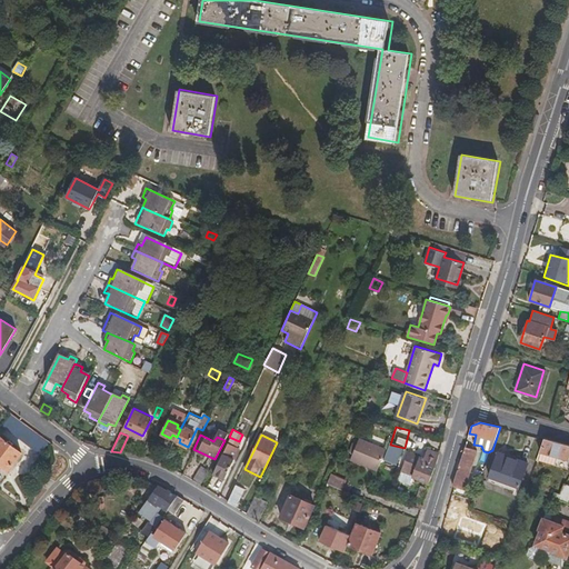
[(223,479),(238,449),(236,448),(239,441),(229,437),(211,473),(223,479)]
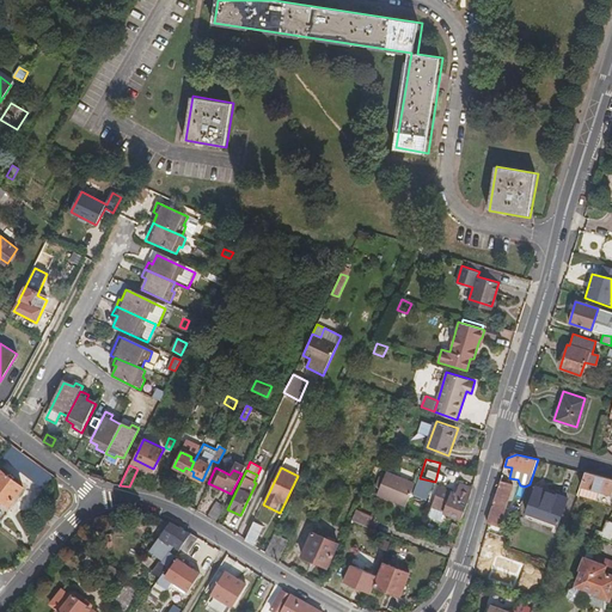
[(611,495),(611,478),(586,471),(576,496),(593,502),(598,491),(611,495)]
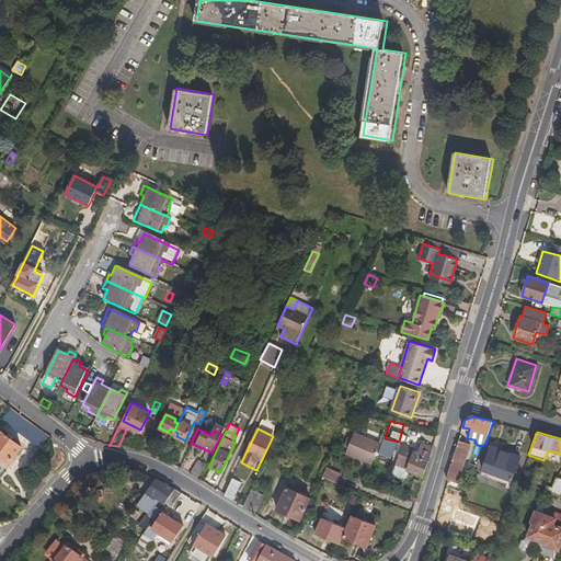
[(0,458),(9,466),(22,448),(2,434),(0,435),(0,458)]
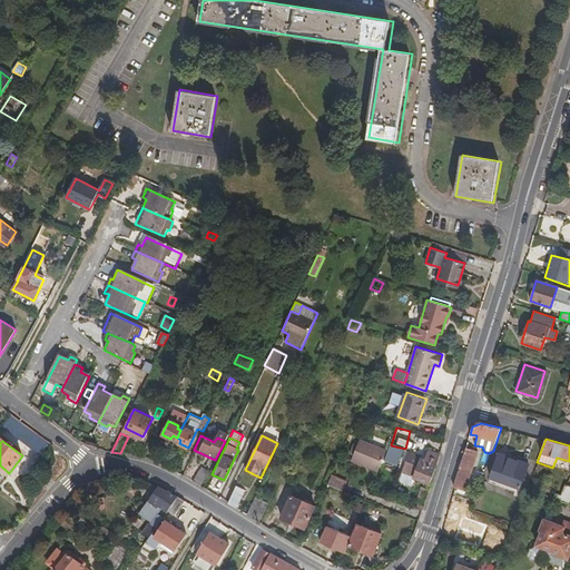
[(350,452),(354,454),(359,444),(353,442),(350,452)]
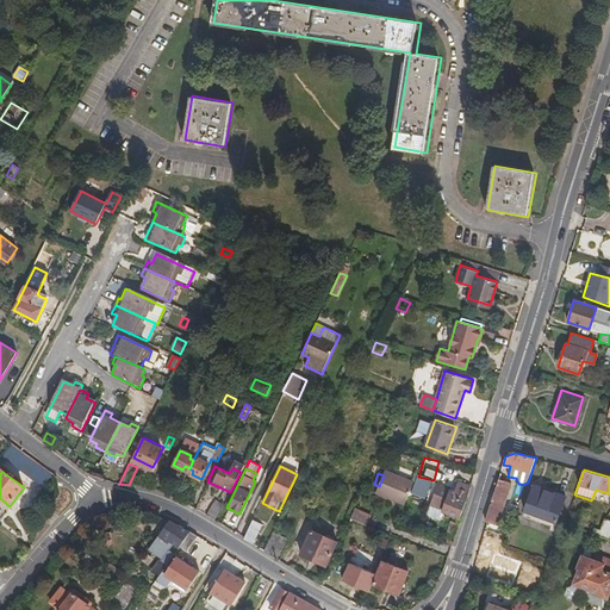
[(404,505),(412,484),(385,473),(384,475),(379,486),(375,498),(390,504),(391,500),(404,505)]
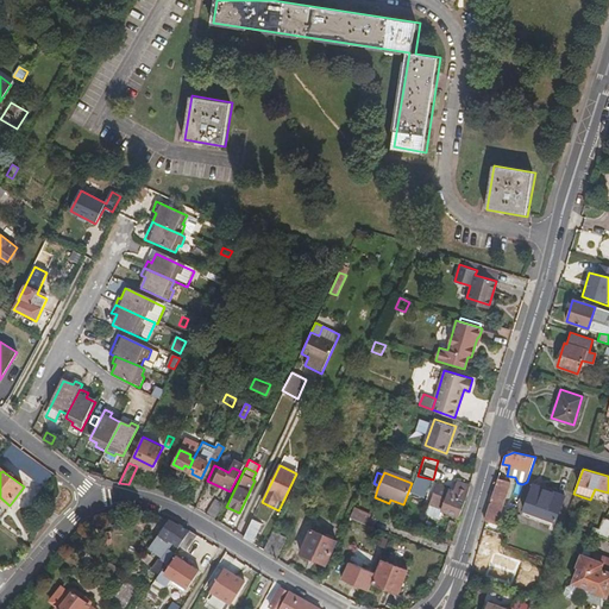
[(496,478),(483,519),(498,525),(510,483),(496,478)]
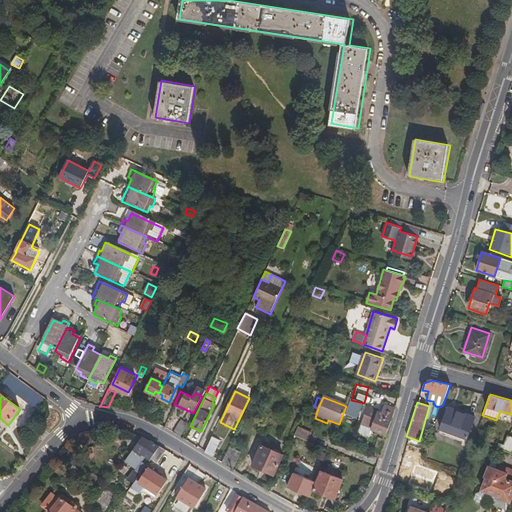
[(387,435),(396,408),(386,404),(383,413),(368,407),(361,425),(387,435)]
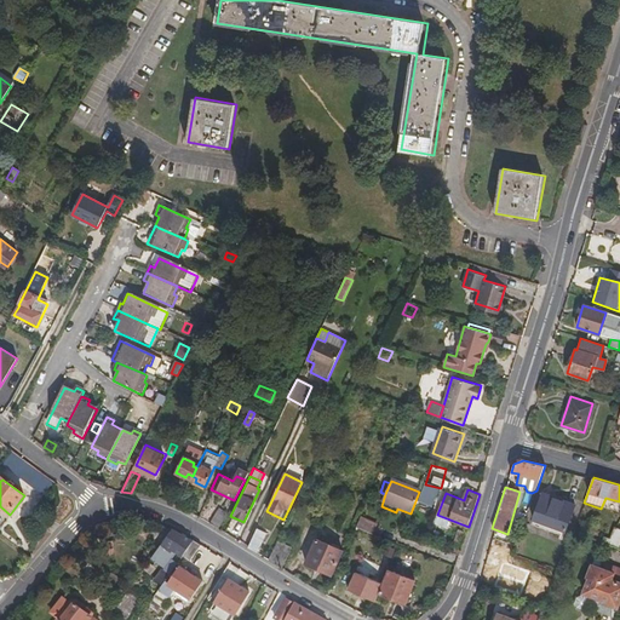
[(567,533),(577,507),(541,495),(533,521),(567,533)]
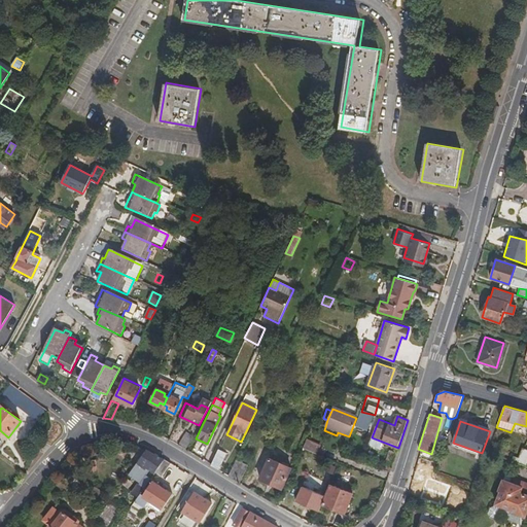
[(185,450),(192,435),(184,431),(178,445),(185,450)]
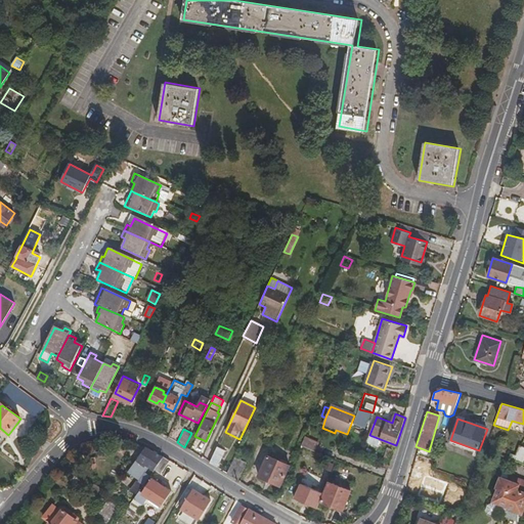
[(317,444),(304,438),(301,444),(314,451),(317,444)]
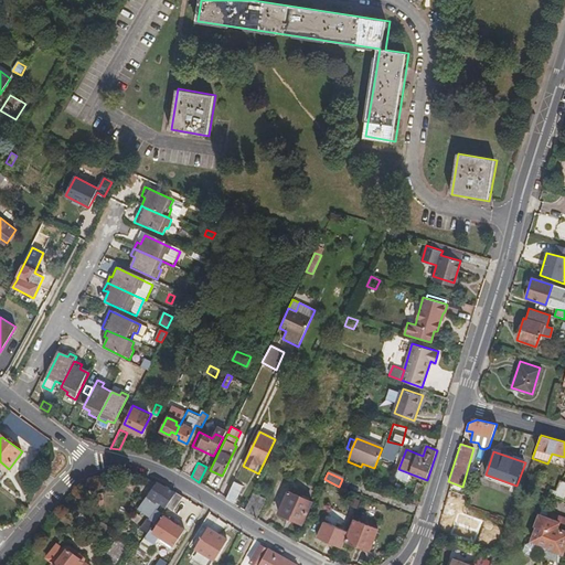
[(564,501),(564,498),(564,481),(560,480),(555,491),(550,489),(548,494),(564,501)]
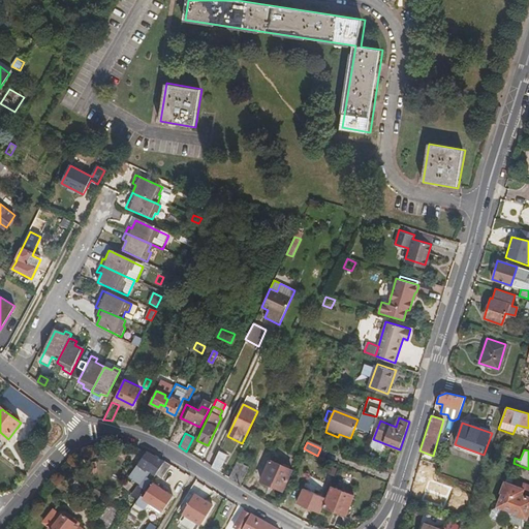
[(393,474),(399,454),(391,450),(384,472),(393,474)]
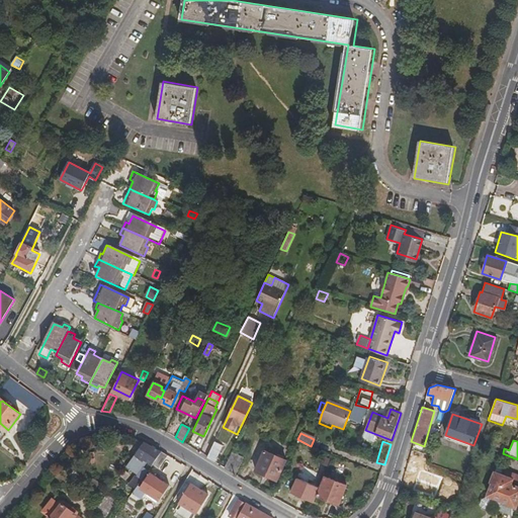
[(152,464),(160,452),(151,446),(143,443),(132,458),(134,460),(128,468),(137,476),(130,485),(136,489),(137,486),(148,470),(143,467),(147,462),(152,464)]
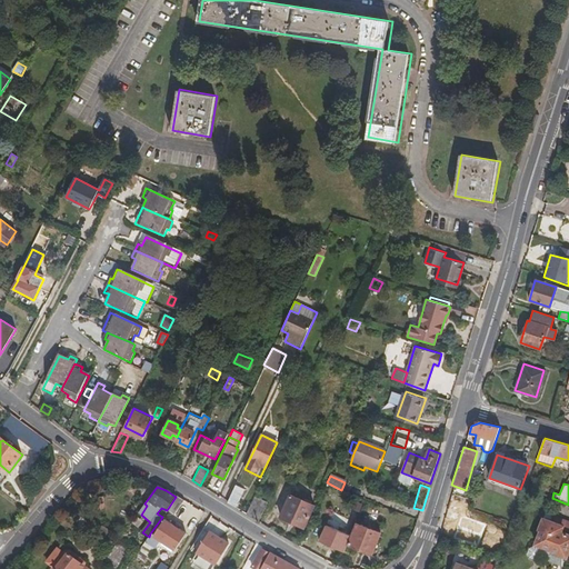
[(233,506),(241,491),(235,488),(228,501),(233,506)]
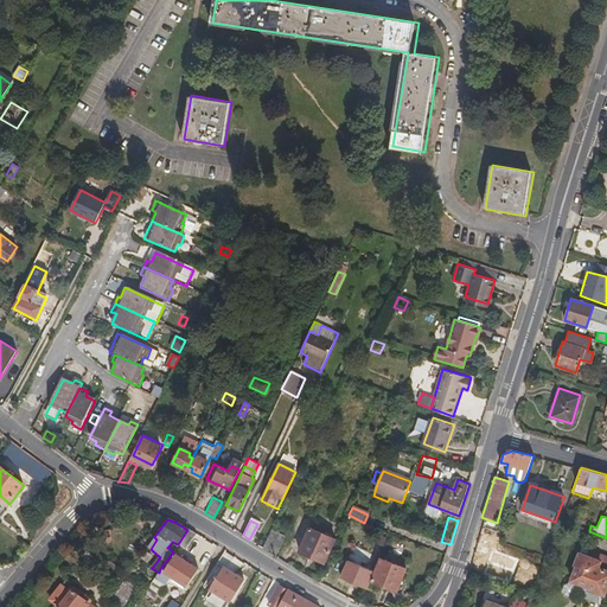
[(325,562),(334,540),(310,528),(300,551),(325,562)]
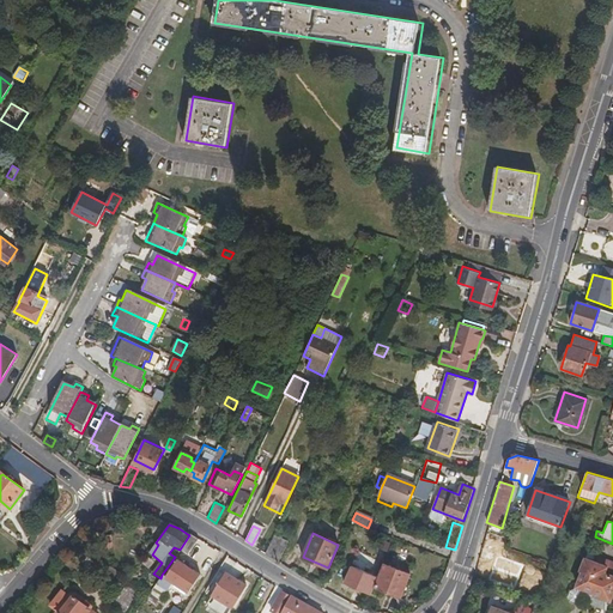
[(188,556),(199,541),(189,535),(180,550),(188,556)]
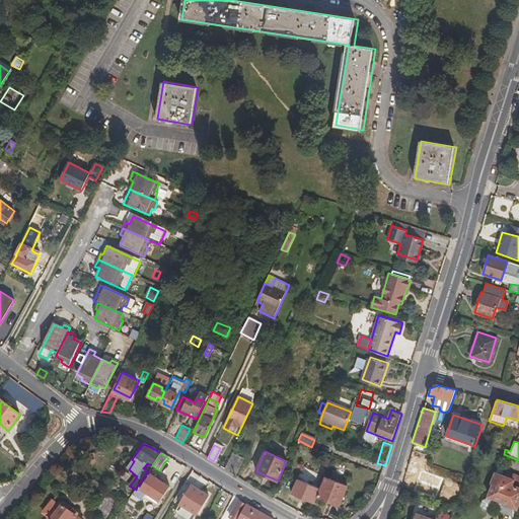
[(236,475),(244,459),(232,453),(225,468),(236,475)]
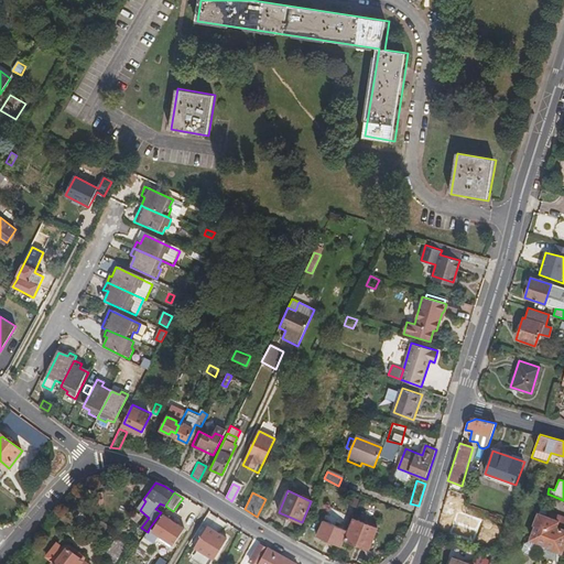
[(360,498),(351,495),(348,503),(357,506),(360,498)]
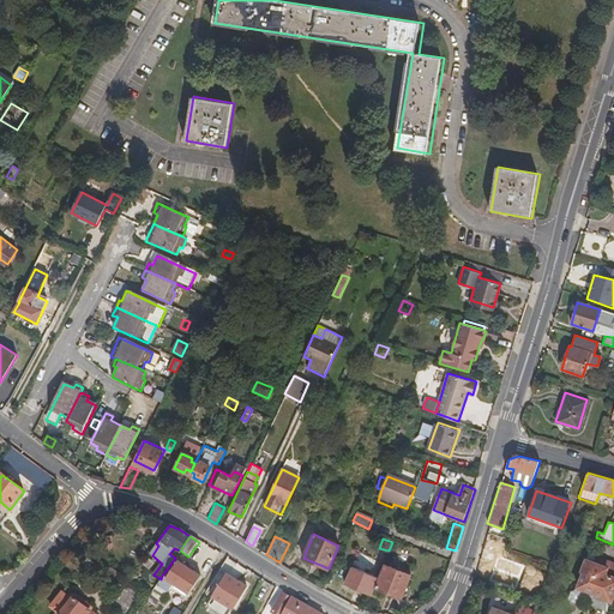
[(587,559),(596,563),(599,557),(589,553),(587,559)]
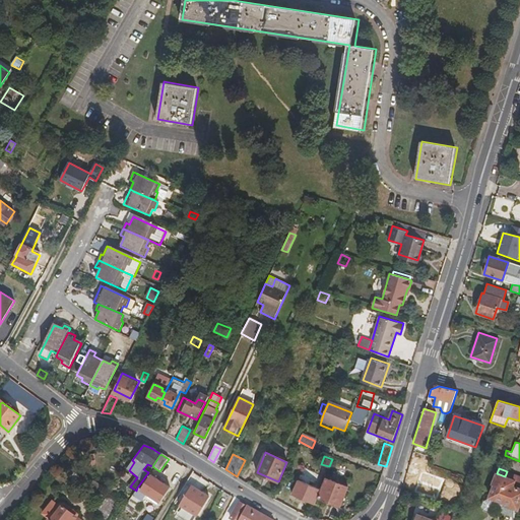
[(518,510),(519,504),(519,475),(507,471),(505,476),(497,473),(493,483),(493,485),(490,496),(482,499),(479,505),(482,511),(486,512),(488,513),(495,510),(496,506),(502,508),(503,508),(505,505),(518,510)]
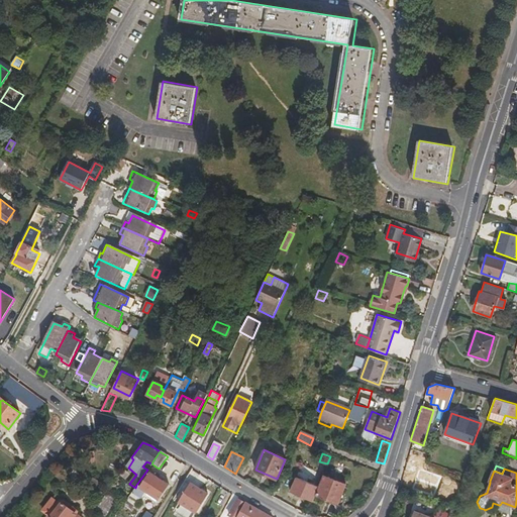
[(158,501),(168,485),(148,473),(139,487),(136,485),(135,488),(134,488),(126,500),(133,505),(136,507),(142,499),(144,499),(147,494),(158,501)]
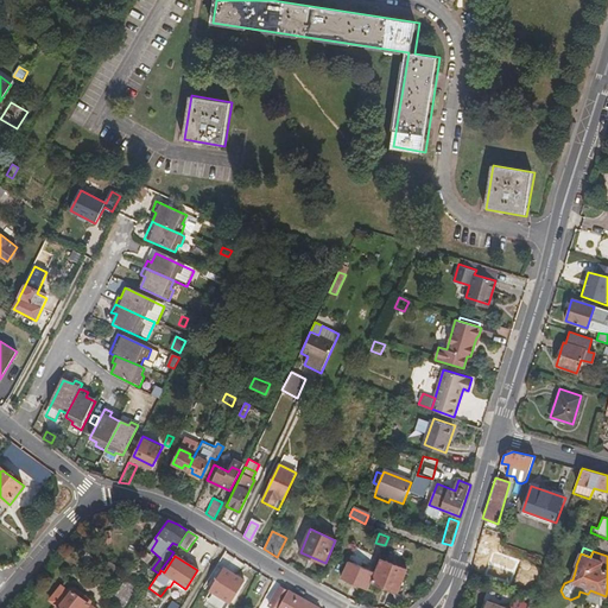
[(398,591),(407,568),(382,558),(373,582),(398,591)]
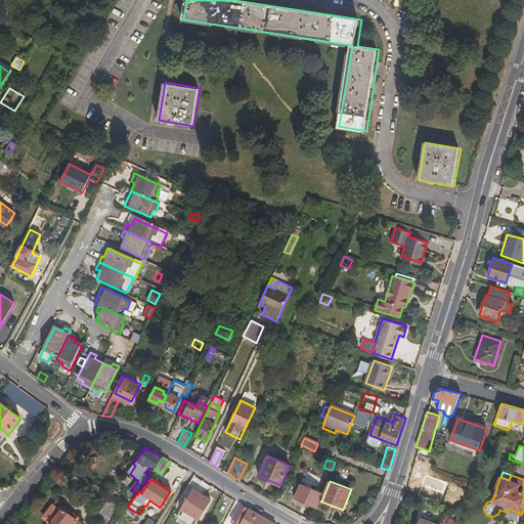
[(320,500),(323,492),(301,483),(295,499),(317,509),(320,500)]
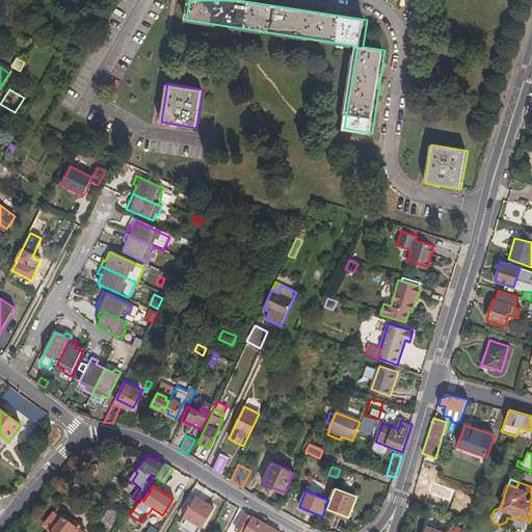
[(202,530),(214,509),(195,498),(183,519),(202,530)]
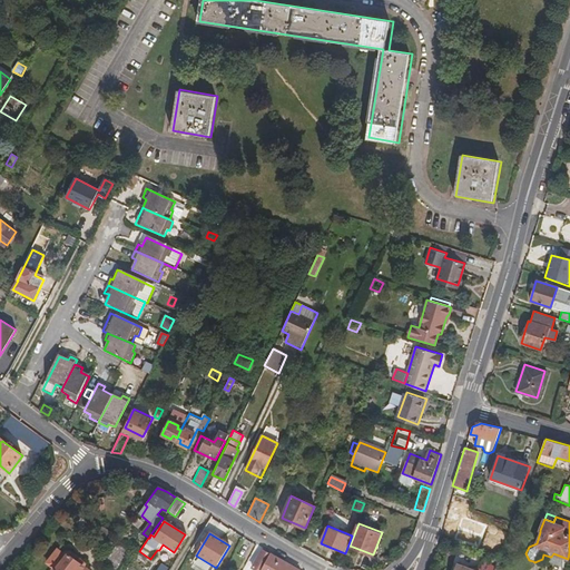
[(494,553),(498,543),(487,540),(483,550),(494,553)]
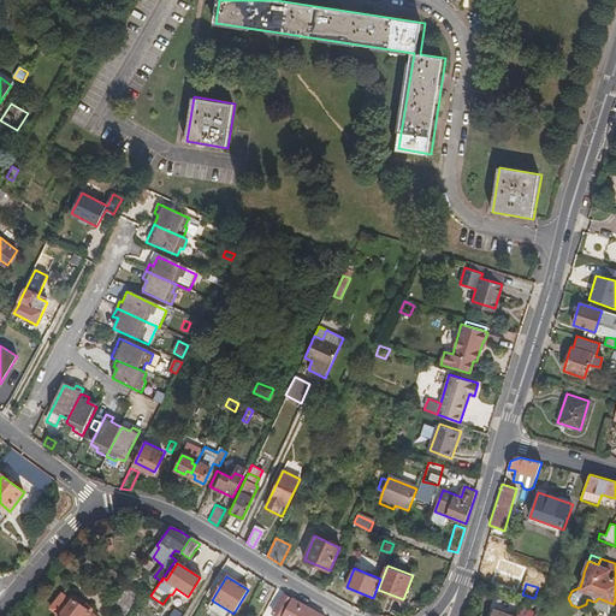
[(274,615),(321,615),(323,615),(292,598),(291,599),(282,593),(271,614),(274,615)]
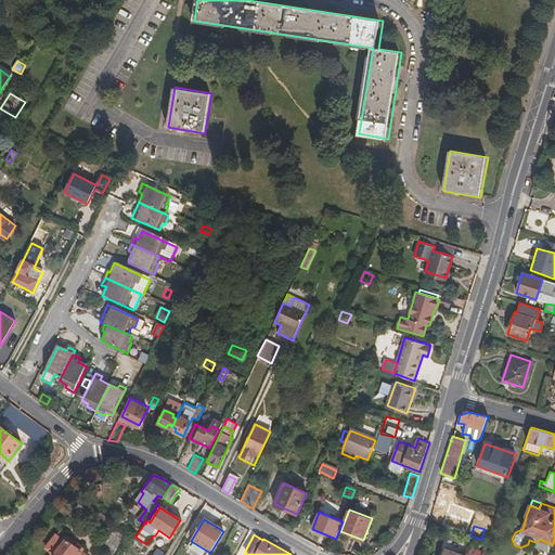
[(143,542),(136,537),(132,541),(140,545),(143,542)]
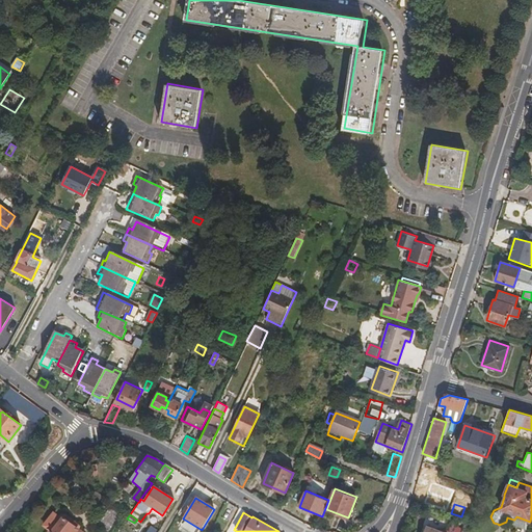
[(80,531),(62,519),(61,520),(57,517),(54,517),(46,528),(46,531),(47,531),(80,531)]
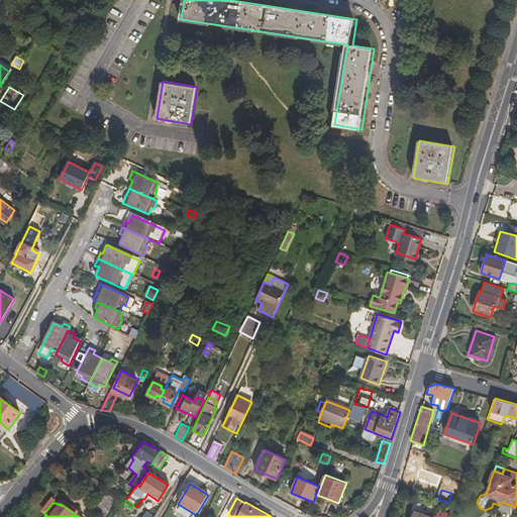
[(79,513),(65,503),(61,504),(78,516),(79,513)]
